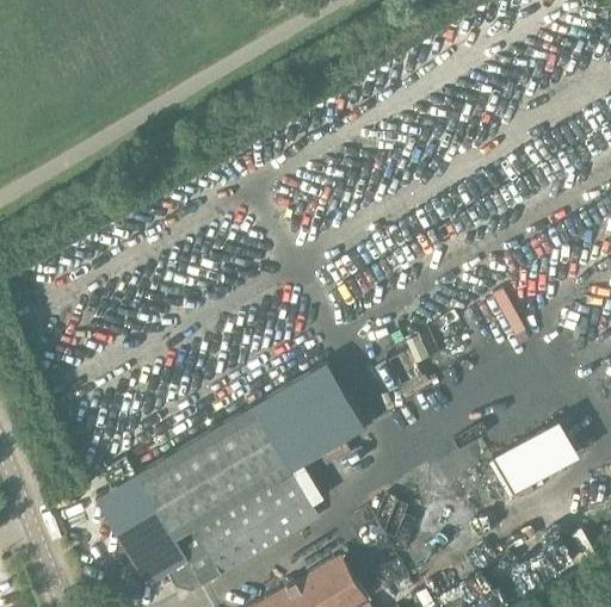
[(420,336),(409,339),(414,360),(425,359),(420,336)]
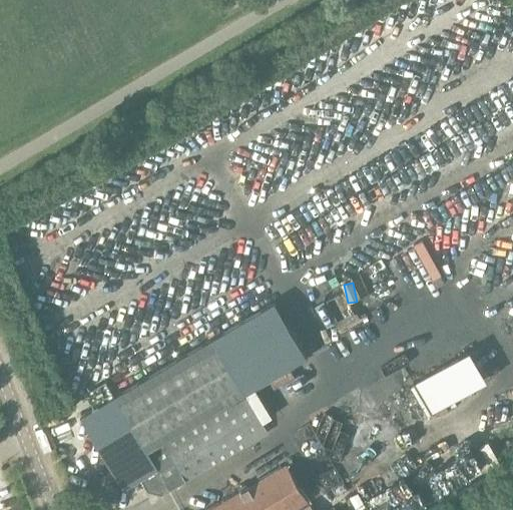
[(147,454),(244,398),(308,361),(275,306),(115,399),(147,454)]
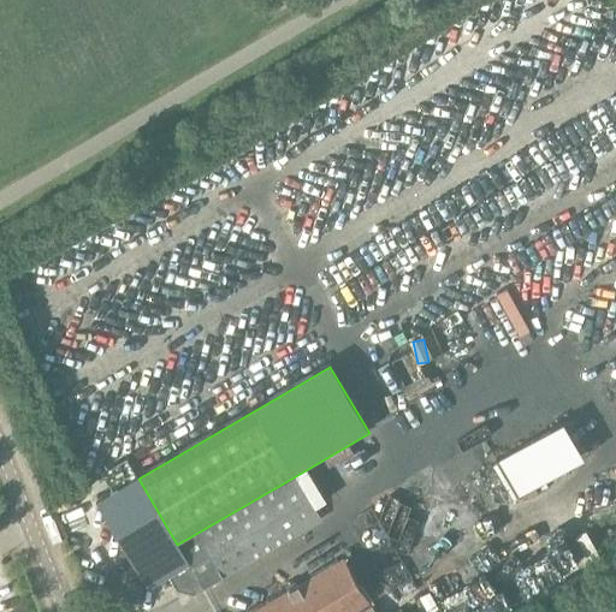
[(194,596),(205,592),(179,550),(177,545),(138,479),(137,479),(113,493),(96,503),(148,590),(169,578),(178,593),(194,596)]
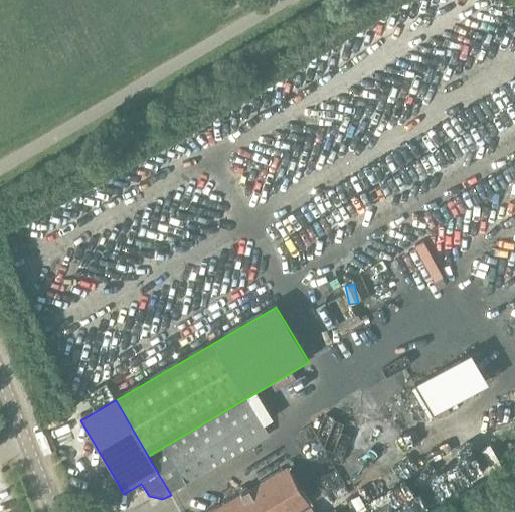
[(247,403),(150,460),(171,495),(268,438),(247,403)]
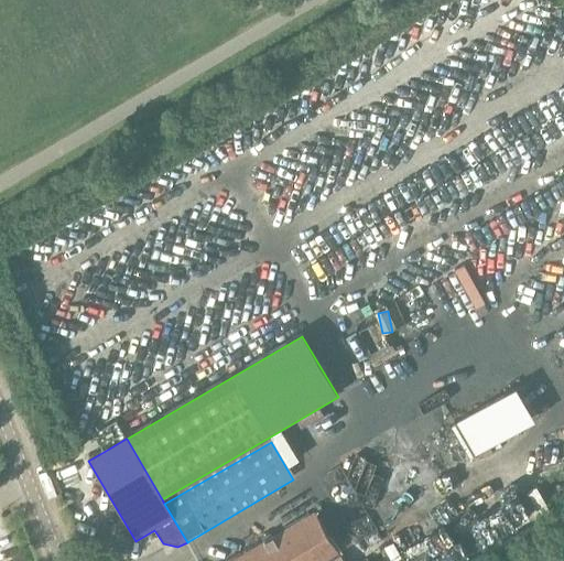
[(505,494),(494,474),(483,481),(494,500),(505,494)]
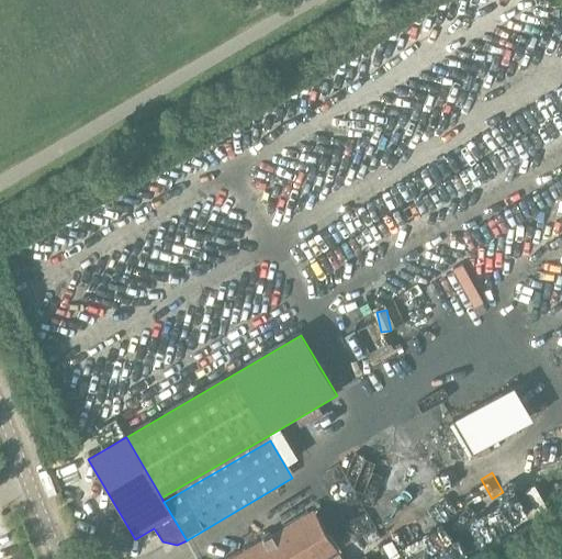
[(314,514),(235,558),(328,558),(350,546),(334,517),(319,525),(314,514)]
